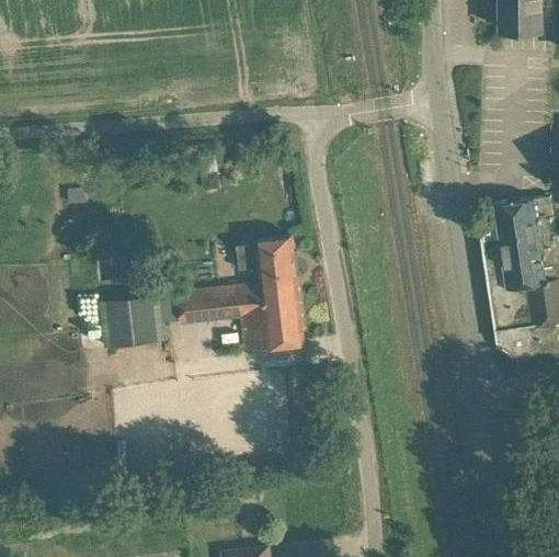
[(552,7),(551,0),(498,0),(499,31),(539,30),(539,7),(552,7)]
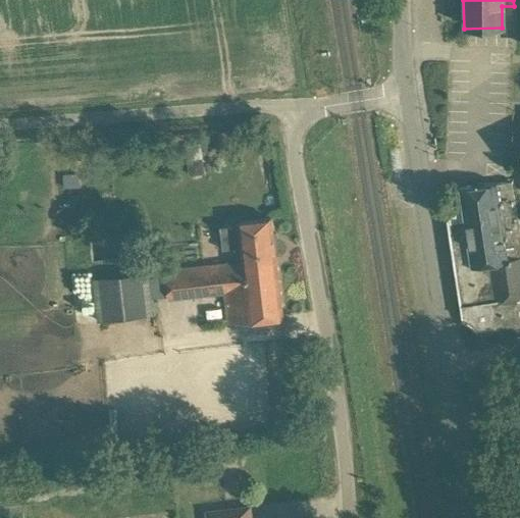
[(200,163),(187,165),(189,176),(197,175),(201,170),(200,163)]
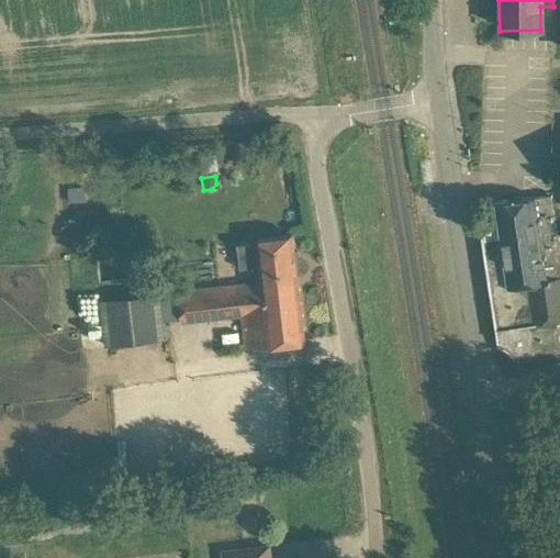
[(480,240),(495,342),(496,345),(518,361),(559,355),(559,248),(558,249),(556,237),(553,220),(550,198),(533,201),(533,199),(492,205),(495,223),(497,240),(482,242),(481,240),(480,240)]
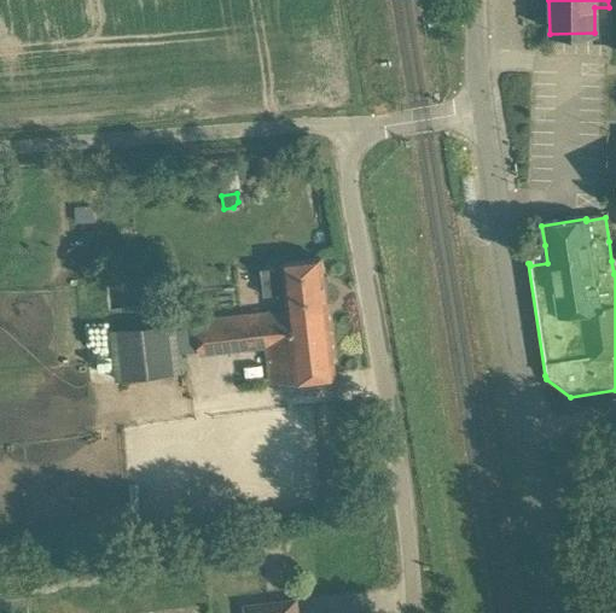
[(195,323),(198,357),(263,350),(268,385),(332,377),(319,261),(280,266),(280,268),(259,270),(261,298),(282,296),(284,313),(263,315),(195,323)]
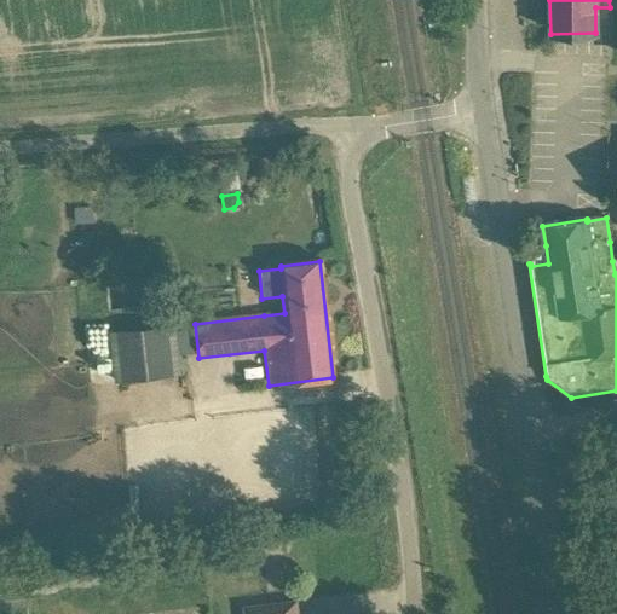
[(173,331),(173,325),(109,332),(115,383),(179,376),(177,357),(173,331)]
